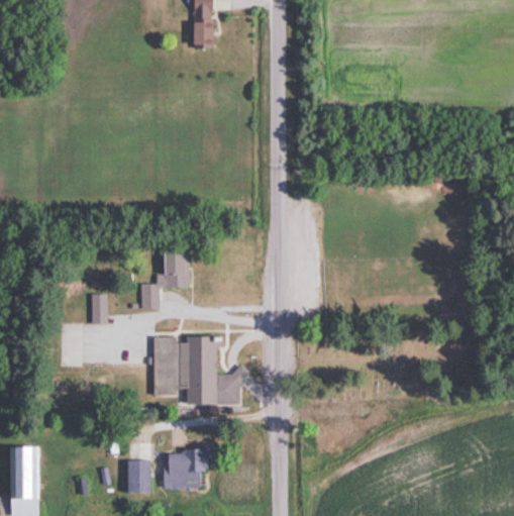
[(190,0),(190,47),(212,47),(212,0),(190,0)]
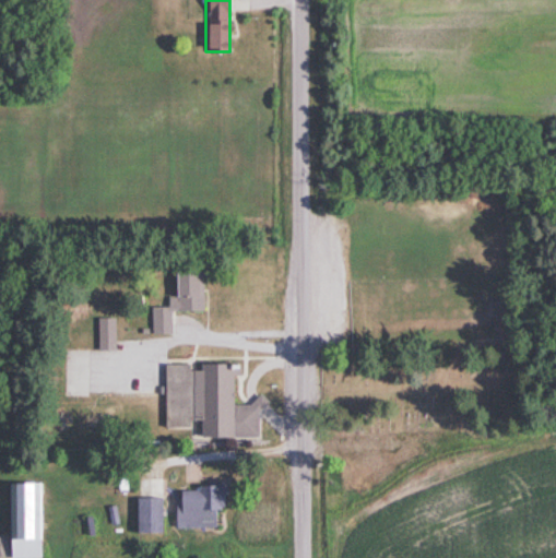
[(206,310),(205,271),(174,271),(174,296),(169,296),(169,306),(153,306),(153,333),(176,333),(175,310),(206,310)]
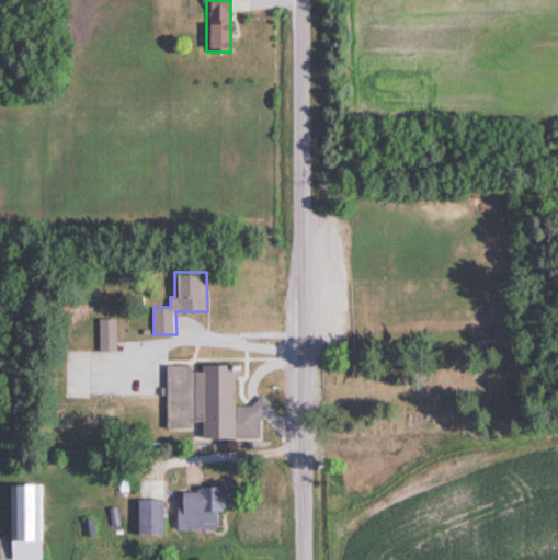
[(117,318),(101,318),(101,352),(117,352),(117,318)]
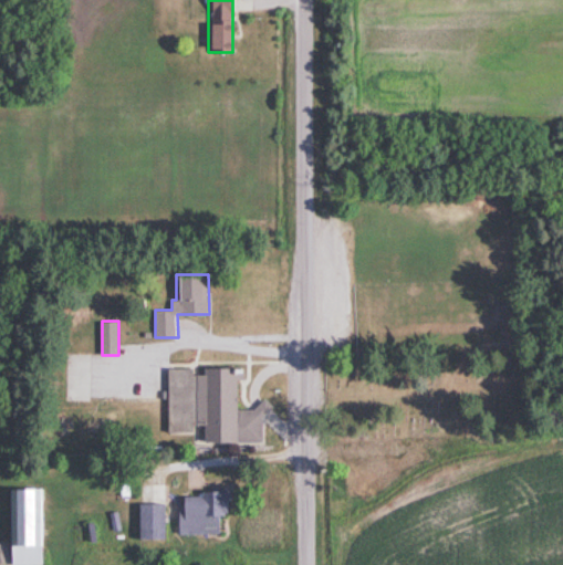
[(167,432),(202,432),(202,441),(264,442),(266,406),(241,406),(242,368),(168,368),(167,432)]
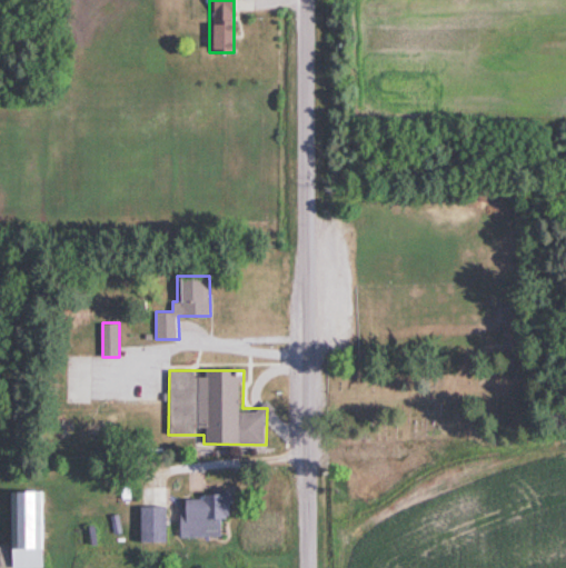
[(10,567),(45,567),(45,491),(10,491),(10,567)]
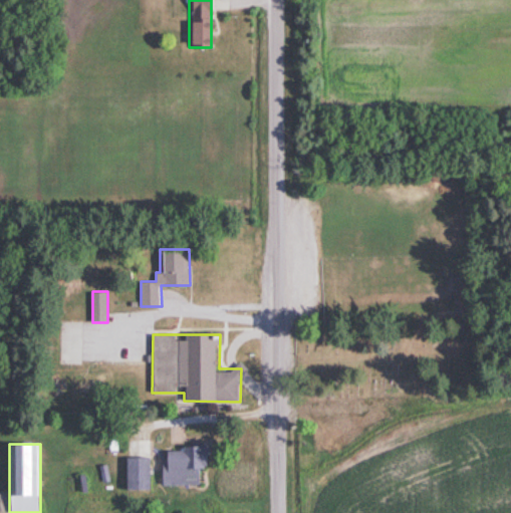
[(163,448),(164,485),(200,484),(200,468),(204,468),(203,448),(163,448)]
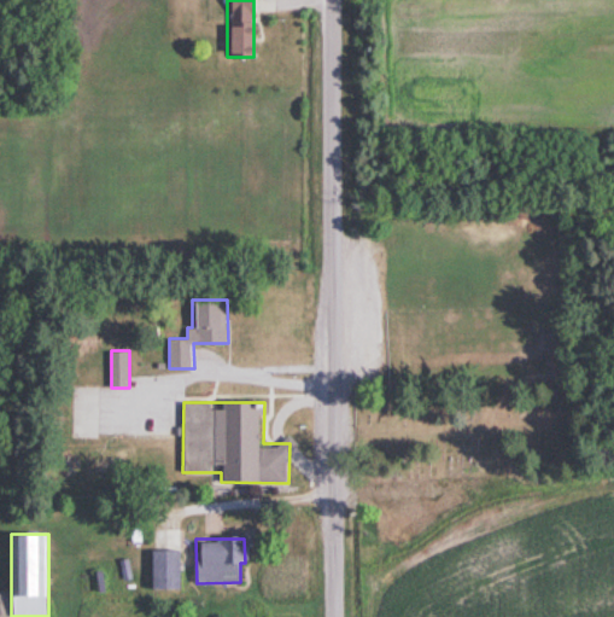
[(152,588),(182,588),(182,549),(152,549),(152,588)]
